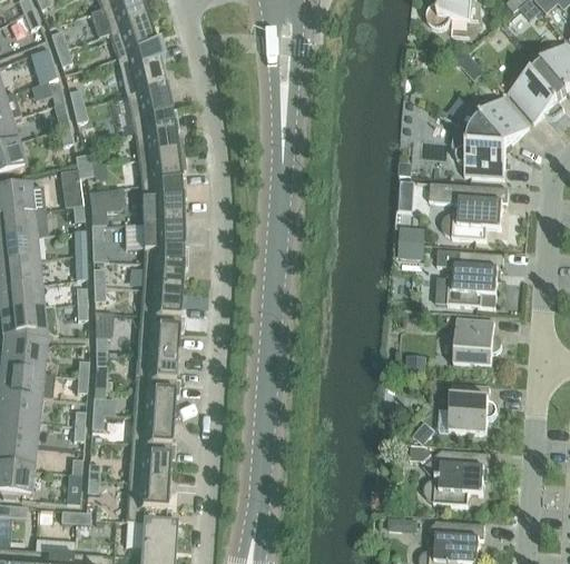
[(19,0),(25,13),(35,9),(31,0),(19,0)]
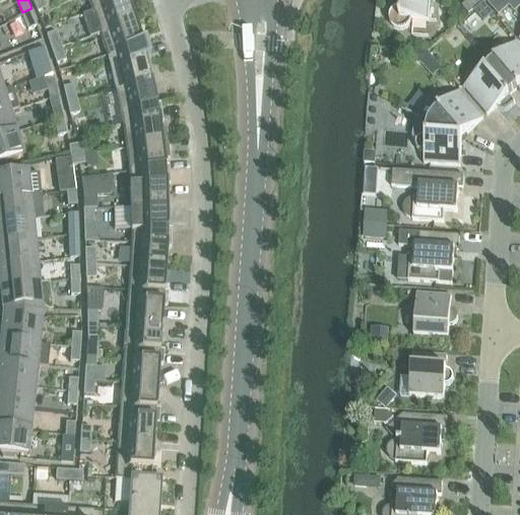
[(35,0),(38,8),(48,4),(46,0),(35,0)]
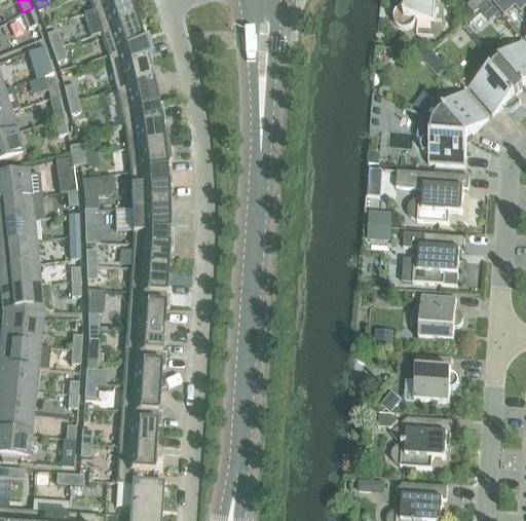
[(94,8),(83,11),(87,23),(90,34),(101,31),(136,20),(129,0),(107,0),(109,3),(94,8)]
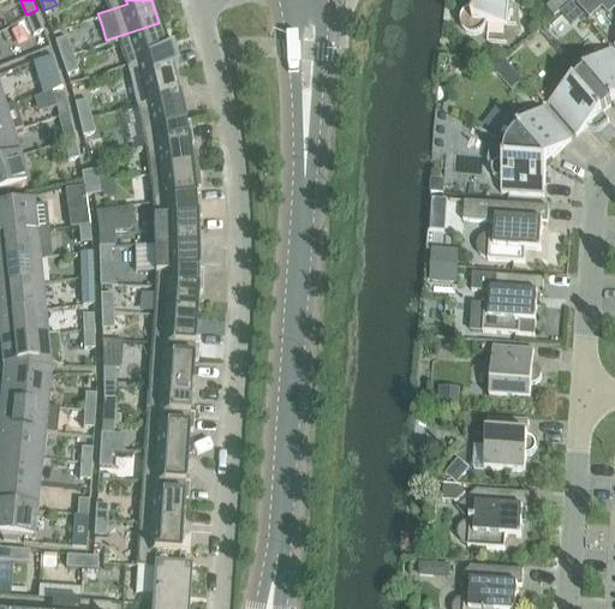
[(106,0),(109,10),(127,4),(125,0),(106,0)]
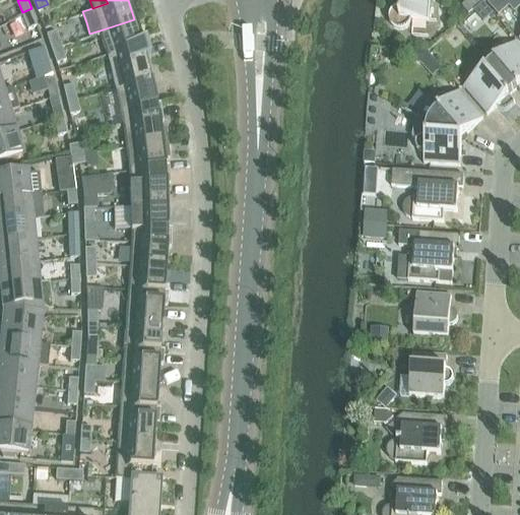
[(391,19),(392,21),(395,23),(397,24),(400,25),(403,25),(405,24),(408,22),(409,20),(411,18),(411,15),(429,16),(430,0),(401,0),(401,3),(398,4),(395,5),(393,6),(391,8),(390,11),(390,13),(390,16),(391,19)]
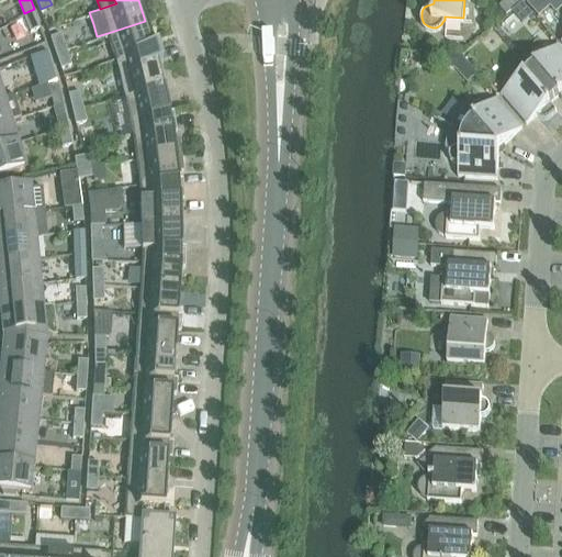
[(502,0),(499,2),(507,11),(512,7),(514,6),(520,0),(502,0)]
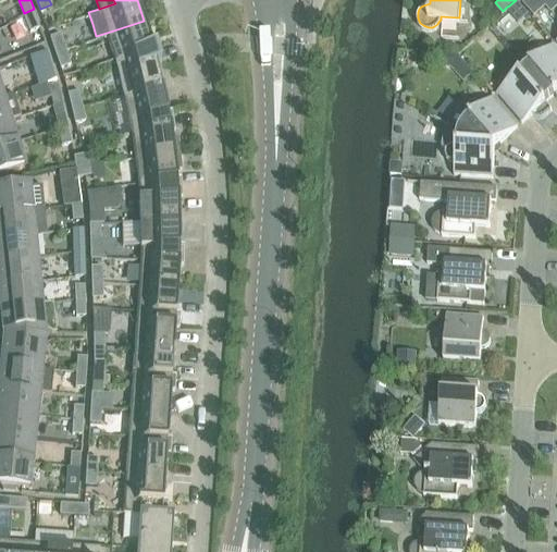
[(509,5),(507,7),(517,17),(527,9),(520,0),(516,0),(509,5)]
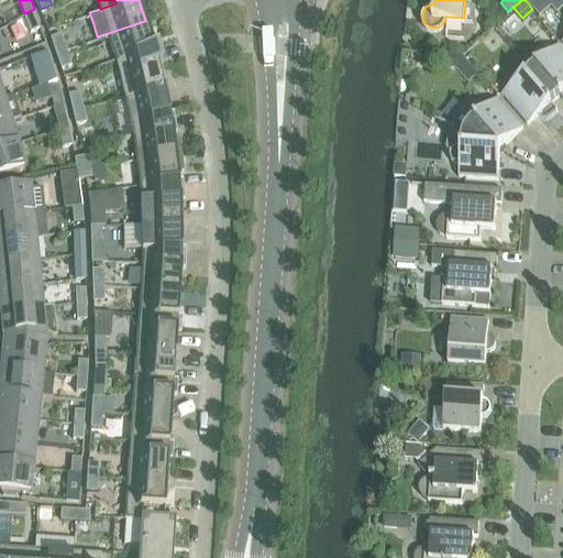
[(529,0),(539,12),(551,1),(550,0),(529,0)]
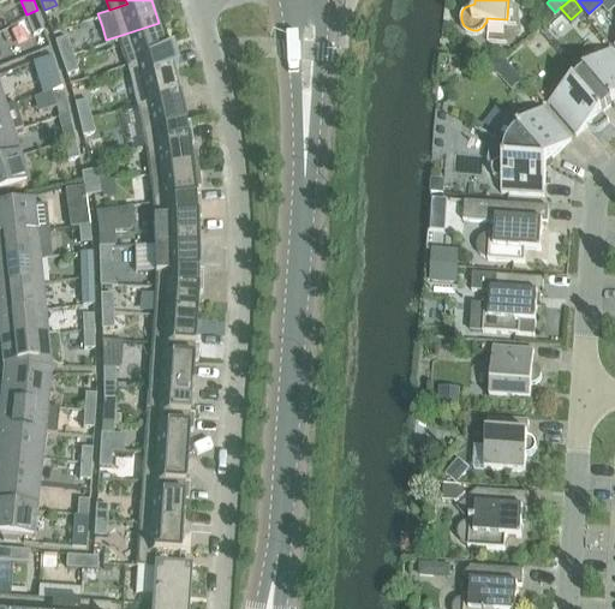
[(37,10),(27,15),(34,31),(43,27),(37,10)]
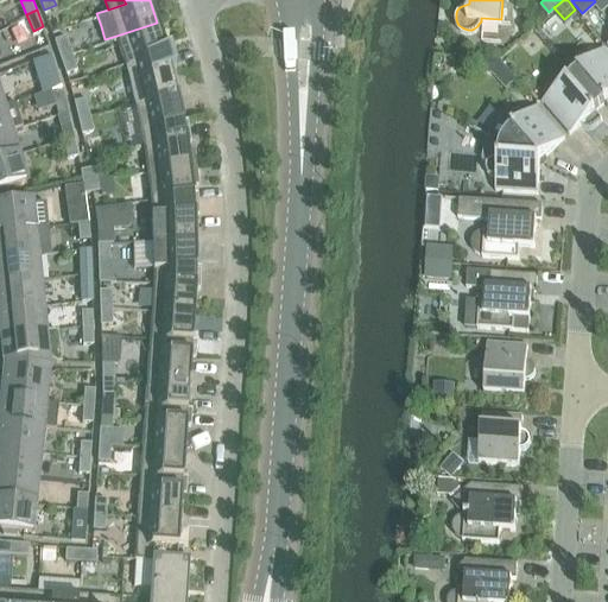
[(116,36),(126,62),(144,56),(149,71),(171,67),(171,68),(176,67),(171,45),(165,46),(157,23),(116,36)]
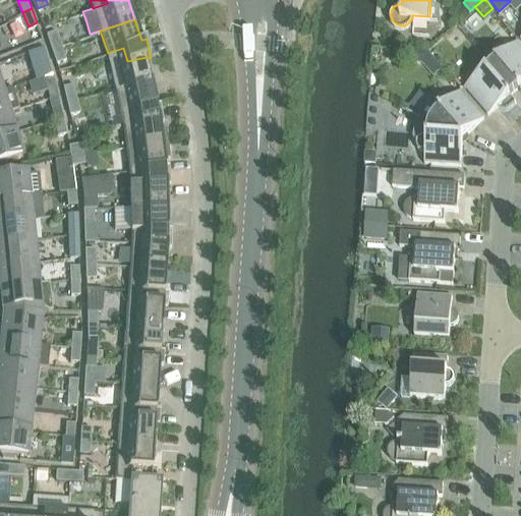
[(47,32),(52,47),(62,44),(57,27),(47,32)]
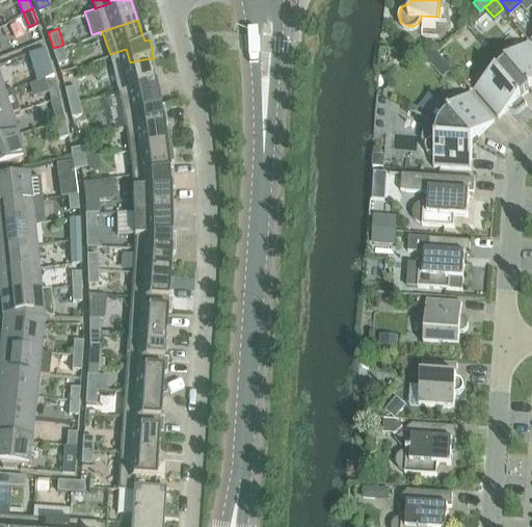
[(531,44),(529,41),(502,63),(526,90),(530,87),(531,88),(531,44)]
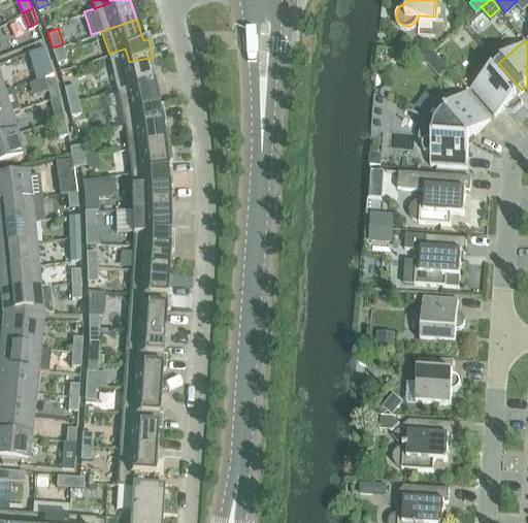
[(63,44),(53,47),(58,61),(67,58),(63,44)]
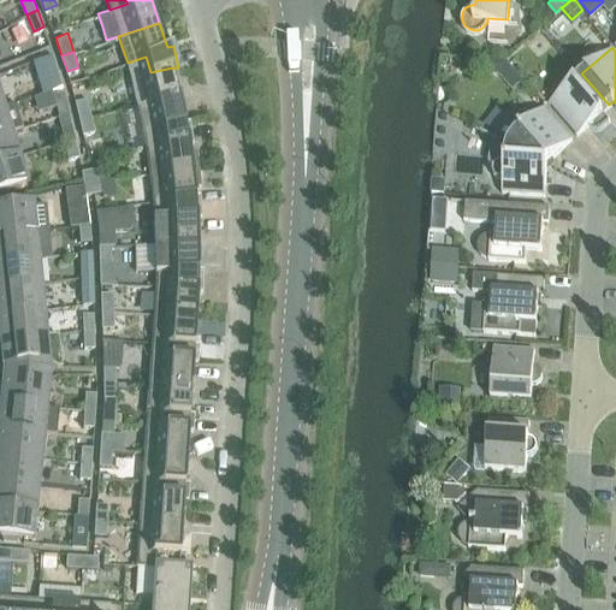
[(128,63),(137,104),(179,94),(173,69),(173,67),(150,72),(146,57),(128,63)]
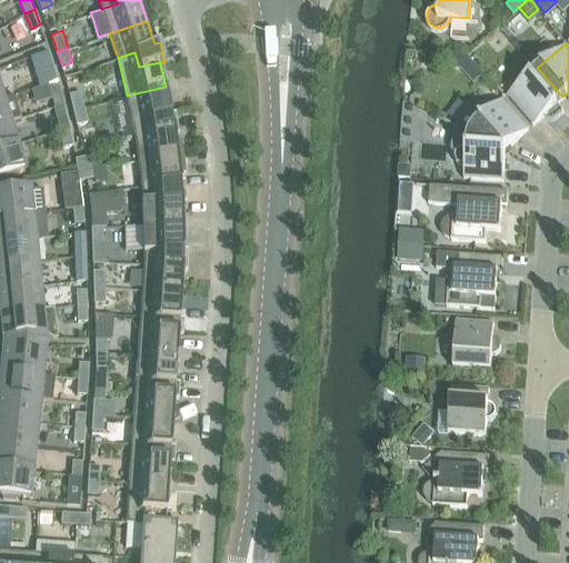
[(43,66),(48,82),(58,79),(52,63),(43,66)]
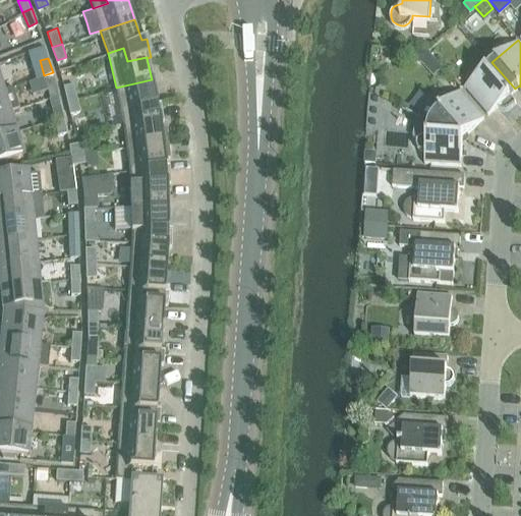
[(515,89),(491,62),(465,84),(489,112),(498,105),(500,106),(503,107),(505,107),(508,107),(510,105),(516,101),(517,100),(511,93),(515,89)]
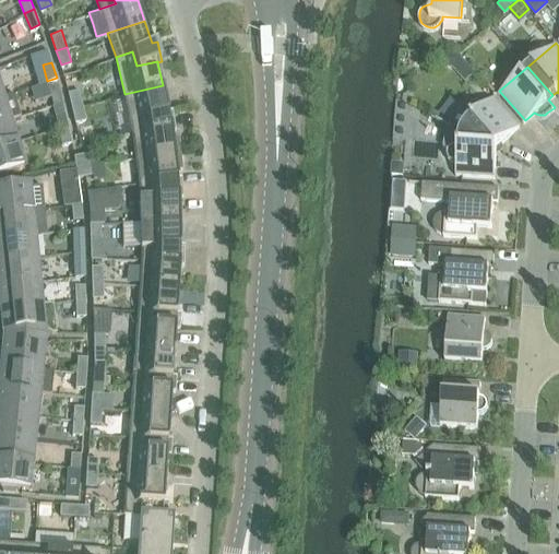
[(57,78),(47,81),(50,92),(51,94),(61,92),(57,78)]
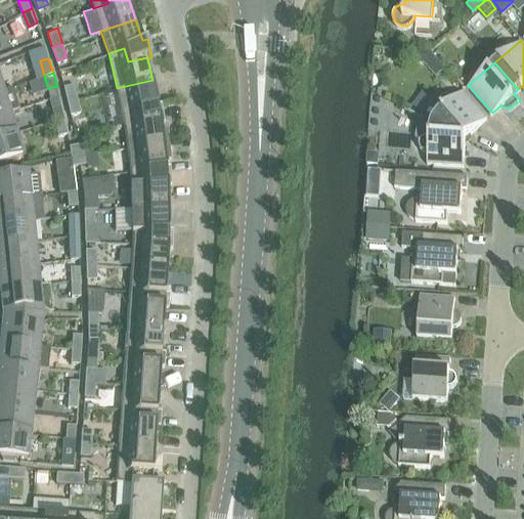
[(35,78),(29,80),(32,93),(48,88),(47,86),(44,76),(35,78)]
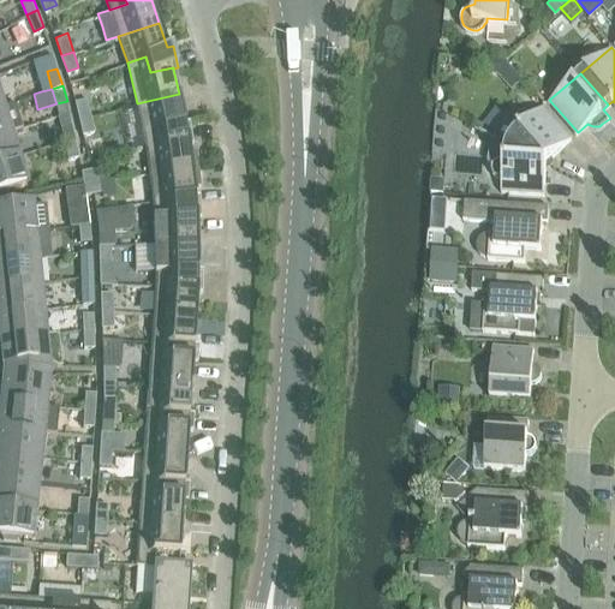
[(143,130),(145,144),(165,142),(162,126),(185,120),(185,119),(179,94),(137,103),(143,130)]
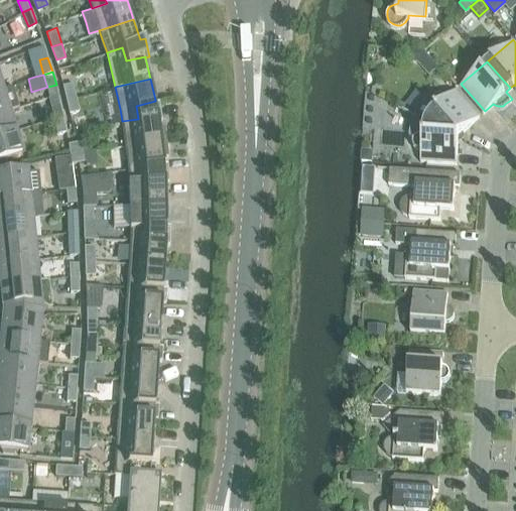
[(63,83),(67,98),(77,96),(74,81),(63,83)]
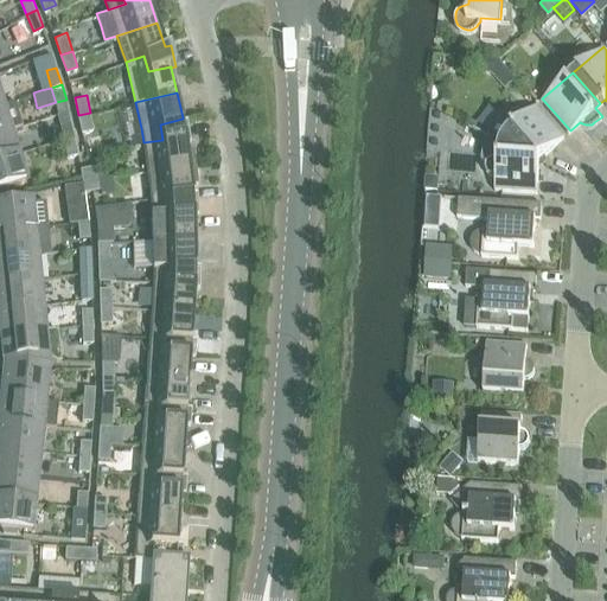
[(0,129),(11,127),(21,123),(14,98),(2,101),(0,102),(0,129)]
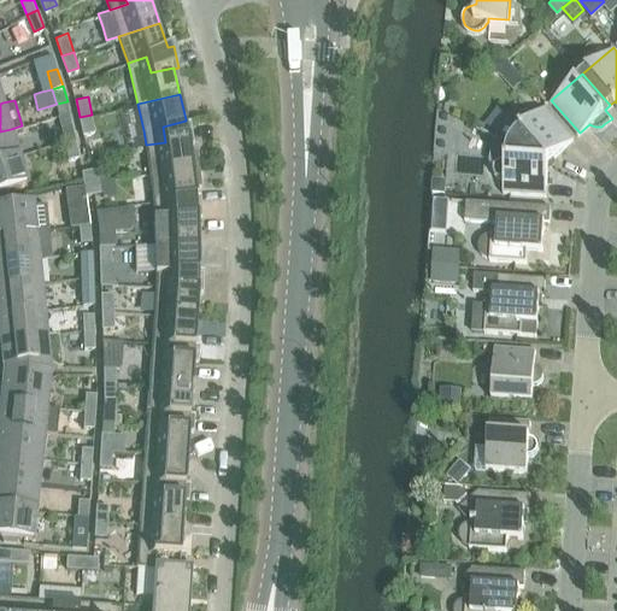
[(497,133),(497,134),(550,159),(550,158),(575,137),(546,105),(535,113),(532,110),(529,110),(526,110),(523,111),(519,112),(518,116),(513,111),(497,133)]
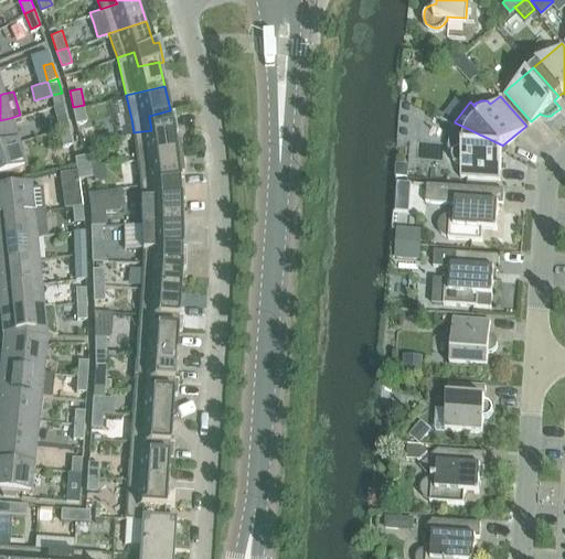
[(84,105),(73,107),(76,121),(87,119),(84,105)]
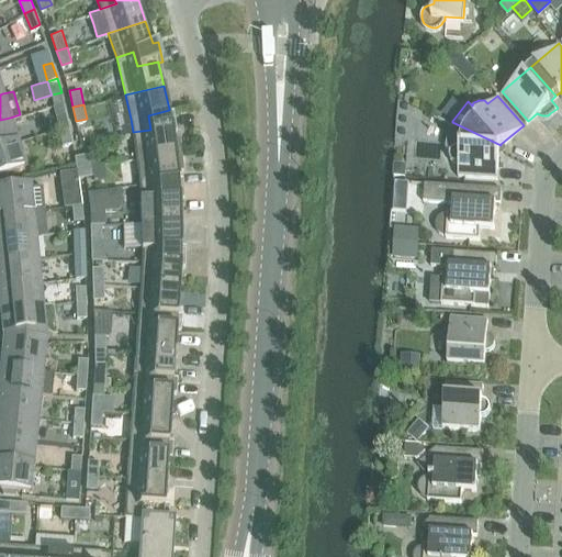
[(150,130),(133,132),(136,157),(176,153),(182,152),(180,136),(173,137),(172,129),(177,127),(173,108),(169,109),(169,110),(148,115),(150,130)]
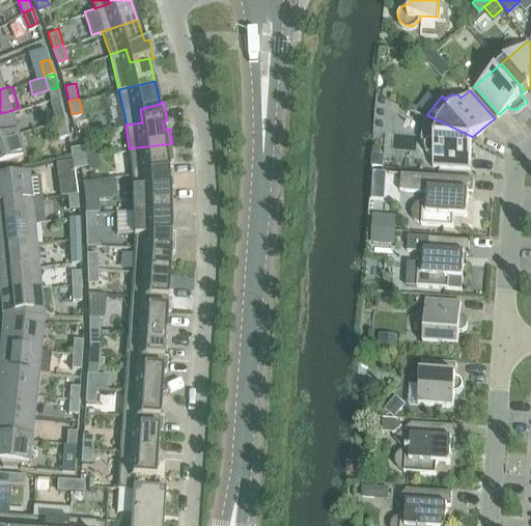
[(53,107),(56,120),(65,118),(62,105),(53,107)]
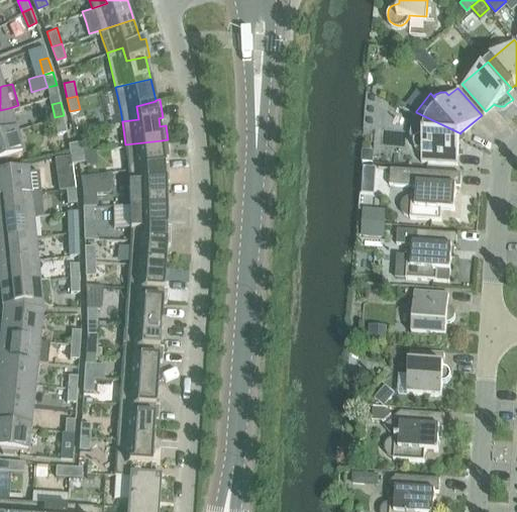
[(0,110),(0,133),(15,129),(9,108),(0,110)]
